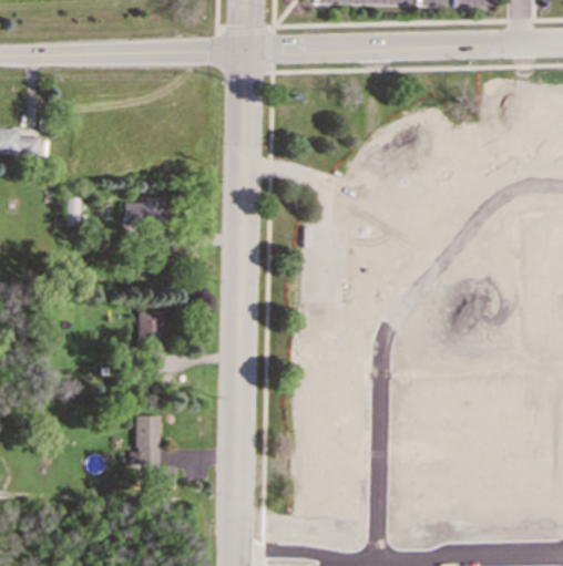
[(40,135),(19,135),(19,127),(0,126),(0,152),(40,153),(40,135)]
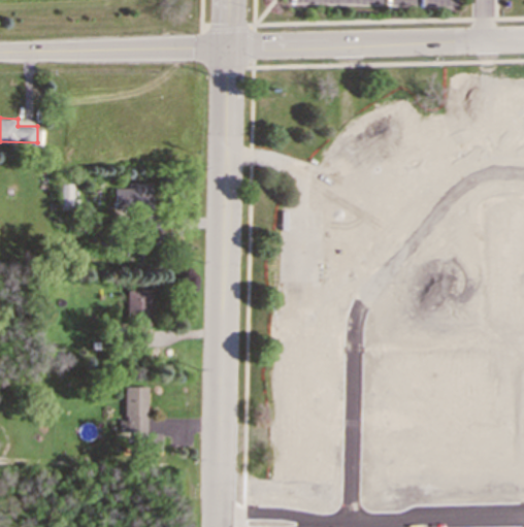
[(155,182),(130,180),(130,187),(116,187),(116,210),(154,210),(155,182)]
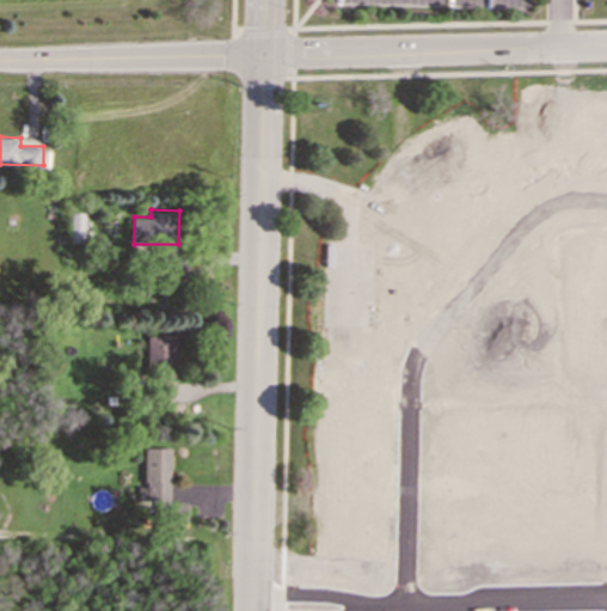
[(87,212),(73,212),(73,240),(89,239),(87,212)]
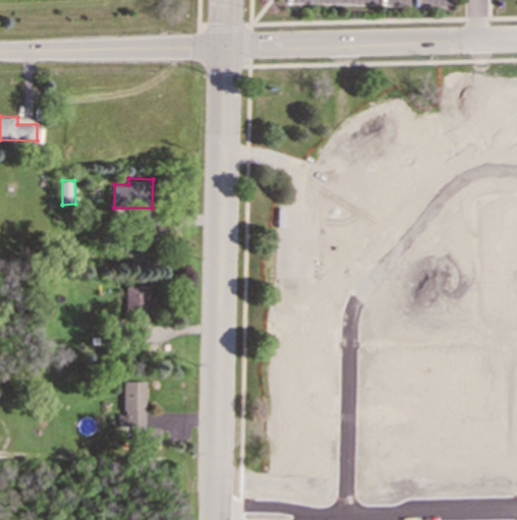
[(128,284),(127,319),(153,320),(154,284),(128,284)]
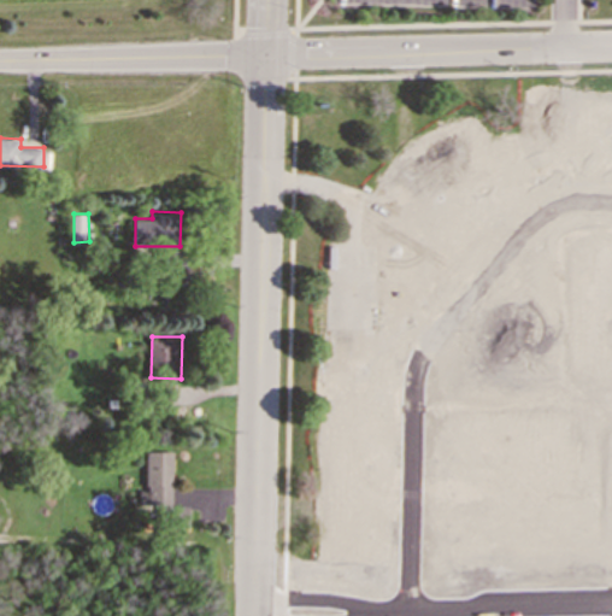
[(148,450),(147,490),(142,490),(142,503),(174,503),(175,451),(148,450)]
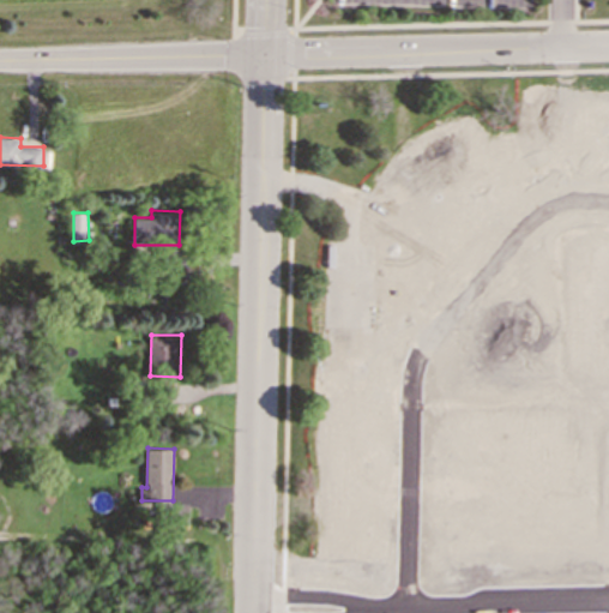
[(190,523),(188,502),(169,503),(169,524),(190,523)]
